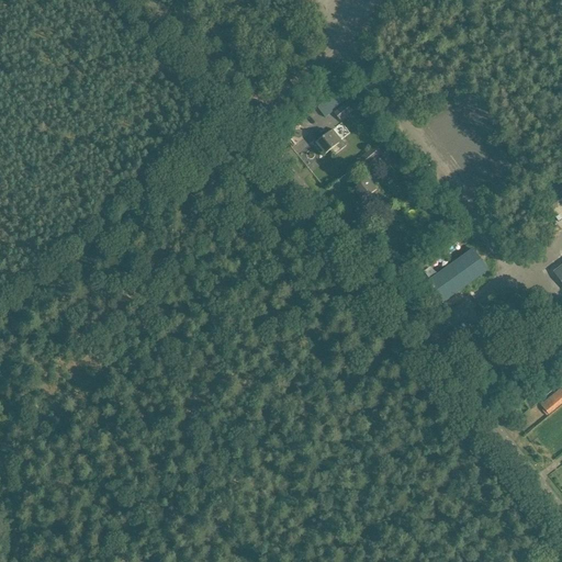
[(333,112),(332,110),(348,98),(344,91),(327,103),(326,102),(318,109),(326,117),(333,112)]
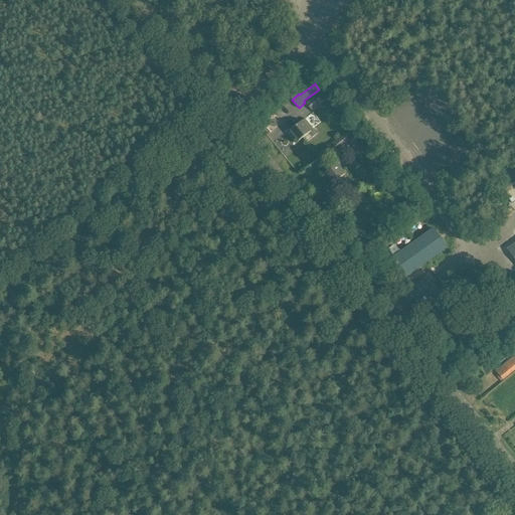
[(307,103),(312,110),(327,98),(322,92),(307,103)]
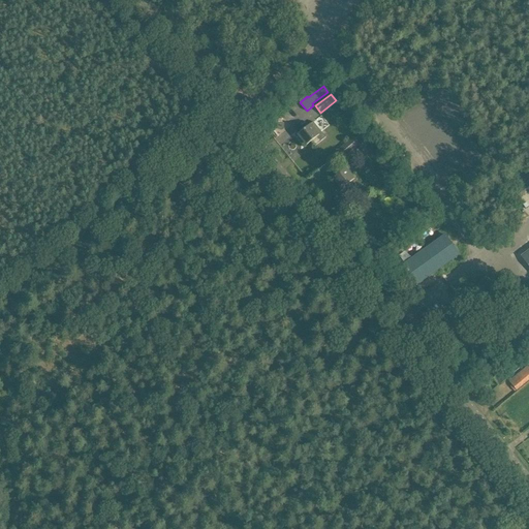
[(307,146),(311,143),(314,147),(325,137),(314,122),(298,134),(307,146)]
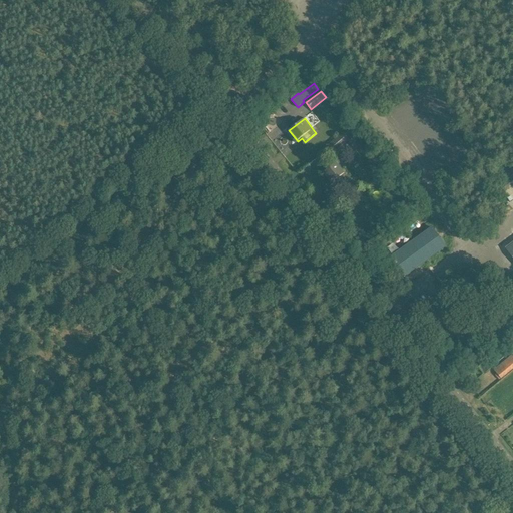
[(330,145),(335,151),(348,140),(355,148),(361,143),(350,129),(330,145)]
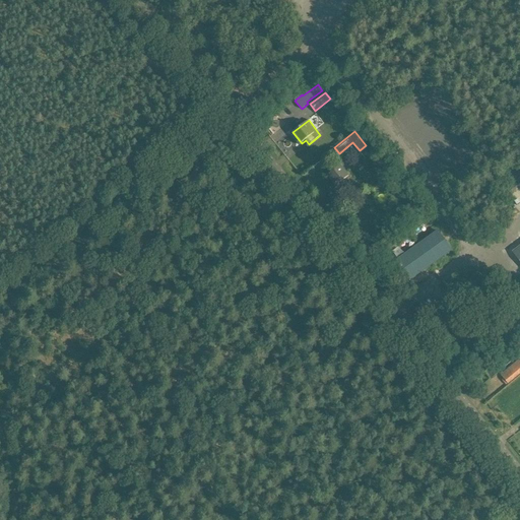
[(378,161),(367,148),(363,151),(374,166),(378,161)]
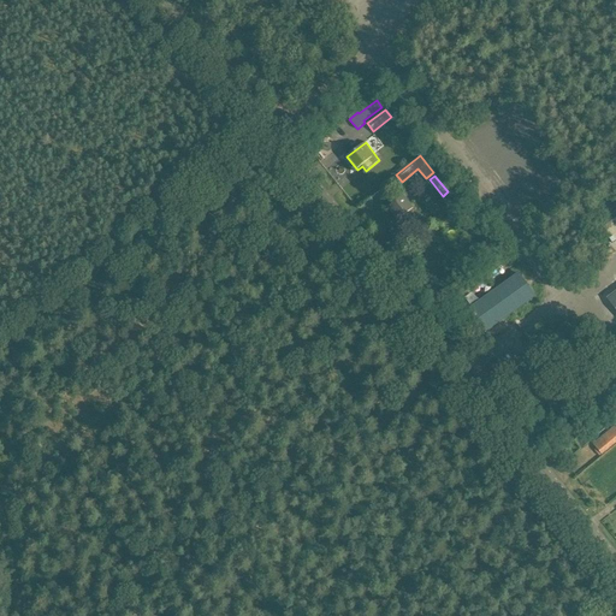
[(398,220),(403,217),(407,221),(421,211),(414,202),(410,205),(403,196),(389,208),(398,220)]
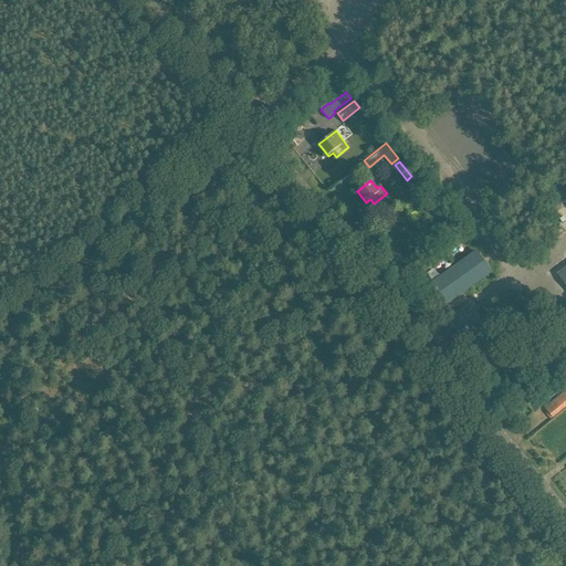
[(432,283),(448,304),(492,272),(477,251),(432,283)]
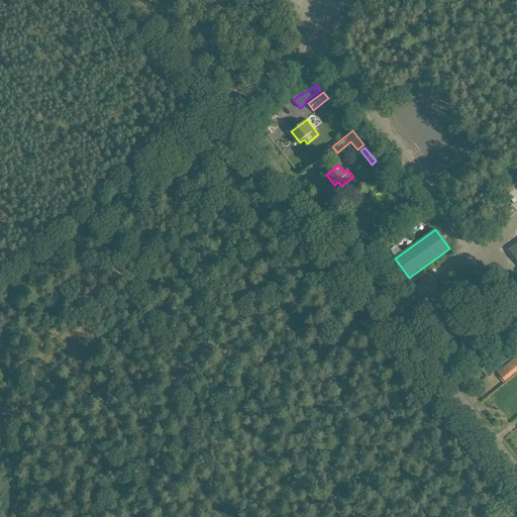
[(485,369),(482,371),(488,377),(495,371),(484,356),(479,360),(485,369)]
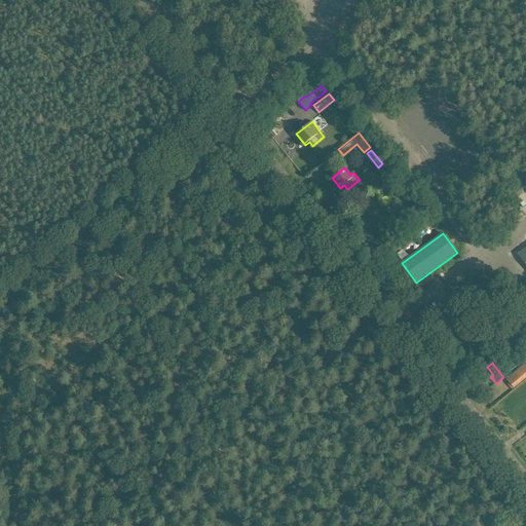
[(506,380),(514,387),(525,377),(525,364),(506,380)]
